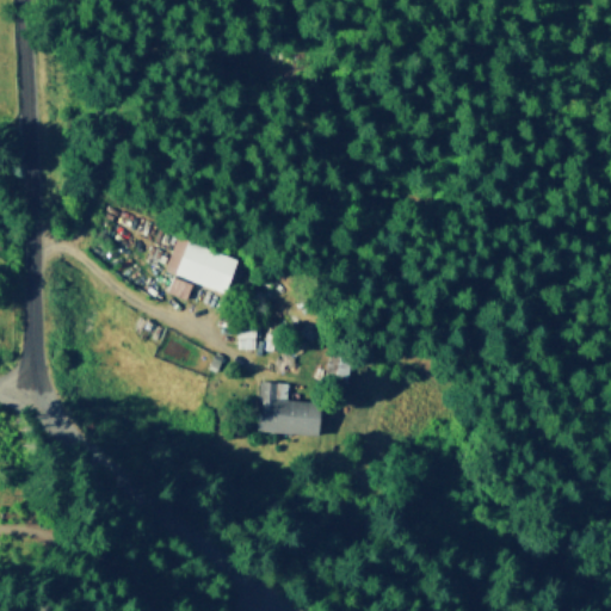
[(173,276),(186,240),(238,260),(223,296),(173,276)]
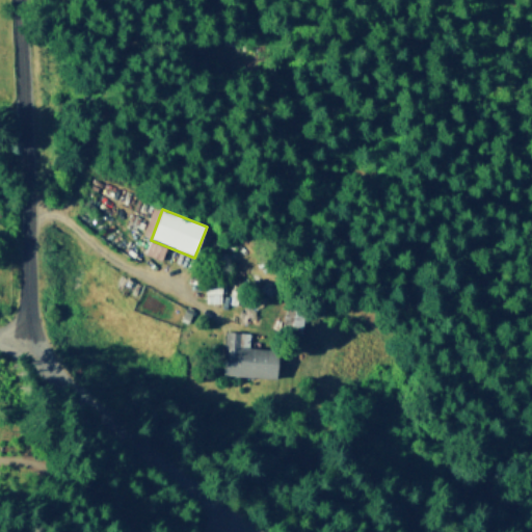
[(166,247),(150,240),(144,254),(161,261),(166,247)]
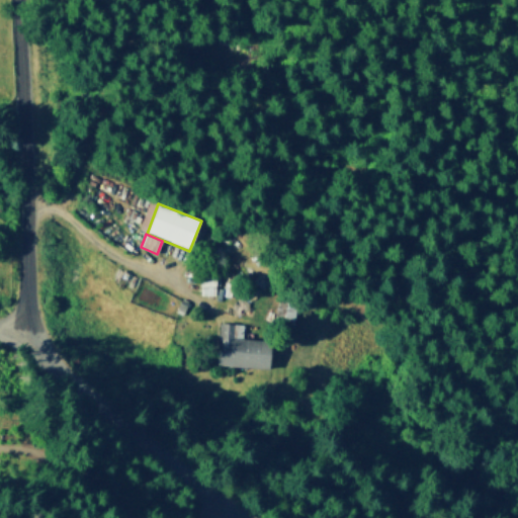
[(177,310),(180,301),(189,305),(186,313),(177,310)]
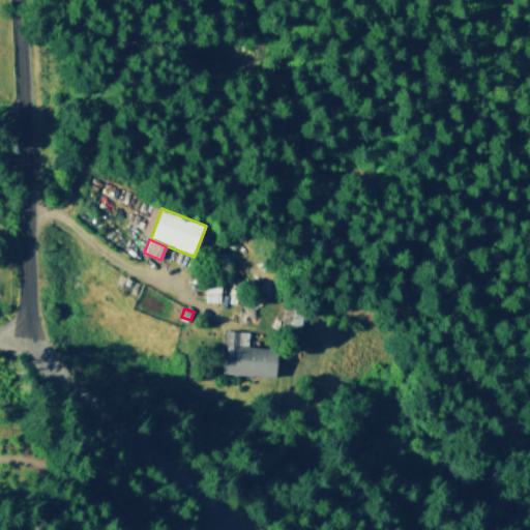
[(303,319),(300,333),(277,329),(281,315),(303,319)]
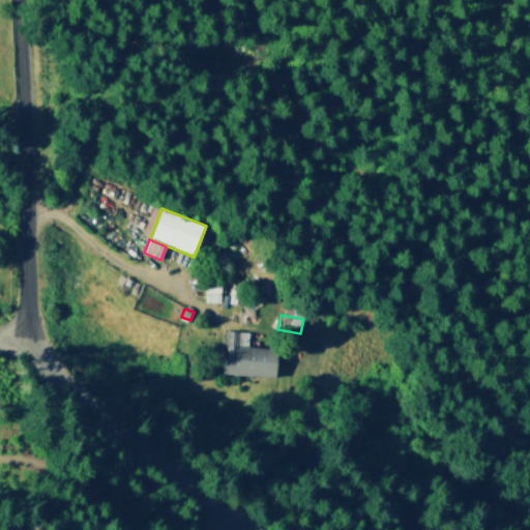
[(217,375),(223,330),(248,333),(247,349),(274,352),(272,380),(217,375)]
